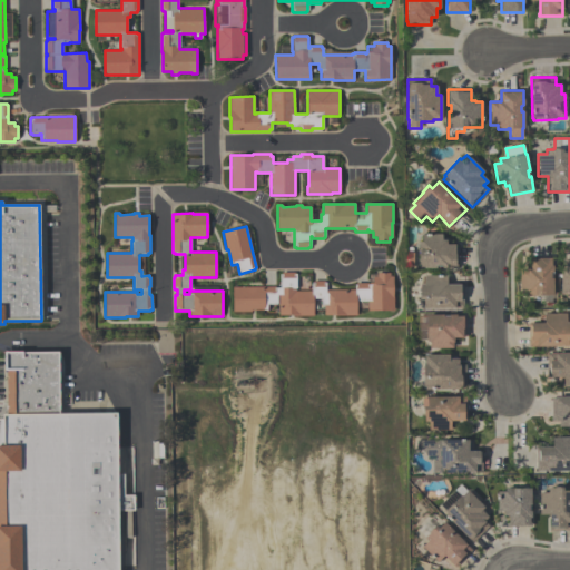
[(442,234),(442,241),(446,241),(446,244),(457,244),(457,268),(442,268),(441,265),(435,265),(435,268),(419,268),(419,251),(418,251),(418,242),(422,242),(422,234),(442,234)]
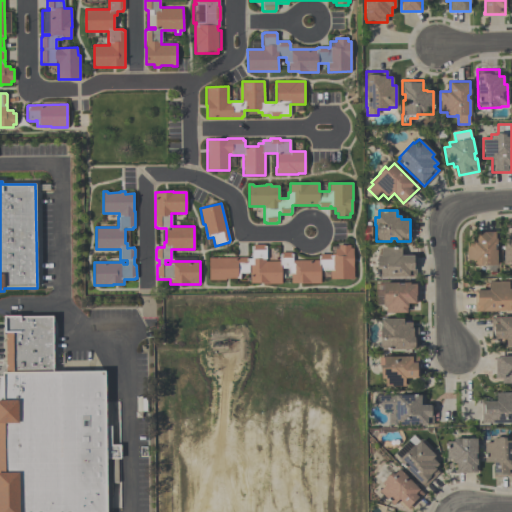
[(511,225),(511,264),(511,263),(503,263),(503,241),(507,241),(507,233),(511,233),(511,225)]
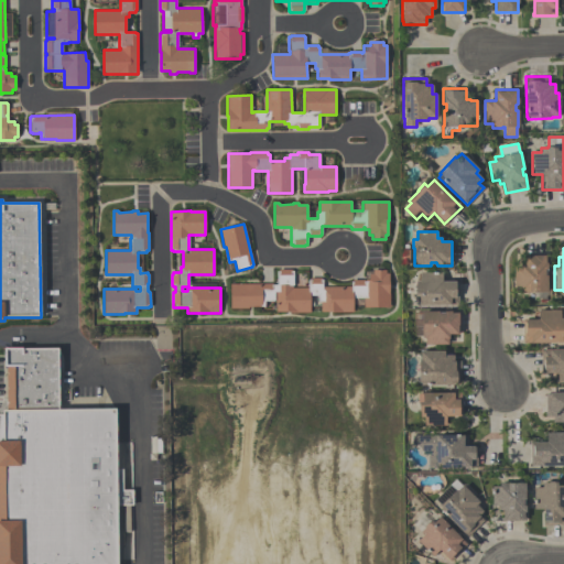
[(513,267),(520,267),(520,266),(524,266),(524,255),(546,255),(546,269),(544,269),(544,275),(546,275),(546,292),(531,292),(531,293),(521,293),(521,285),(513,285),(513,267)]
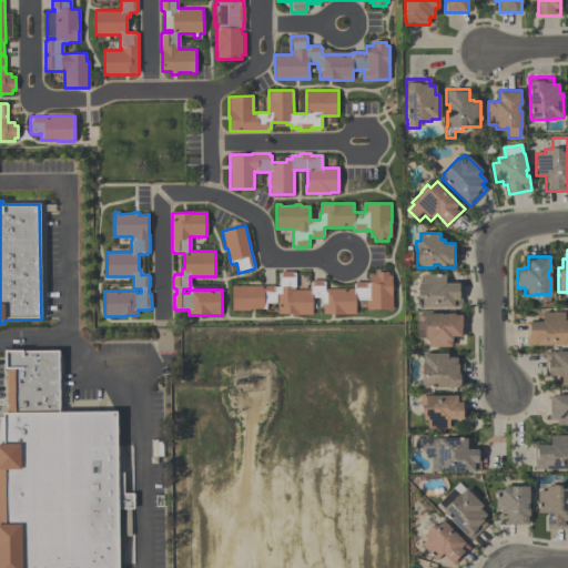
[(232,311),(232,286),(274,286),(274,287),(280,287),(280,273),(281,273),(281,272),(293,272),(293,273),(295,273),(295,287),(294,287),(294,290),(311,290),(311,282),(312,282),(312,281),(323,281),(323,282),(325,282),(325,290),(354,290),(354,284),(355,284),(355,282),(372,282),(372,276),(376,276),(376,272),(388,272),(388,275),(392,275),(392,310),(366,311),(366,301),(358,301),(358,302),(356,302),(356,314),(334,315),(334,314),(323,314),(323,304),(321,304),(321,297),(313,297),(313,315),(292,315),(292,314),(277,314),(277,294),(276,294),(276,303),(266,303),(266,308),(265,308),(265,310),(251,310),(251,311),(232,311)]
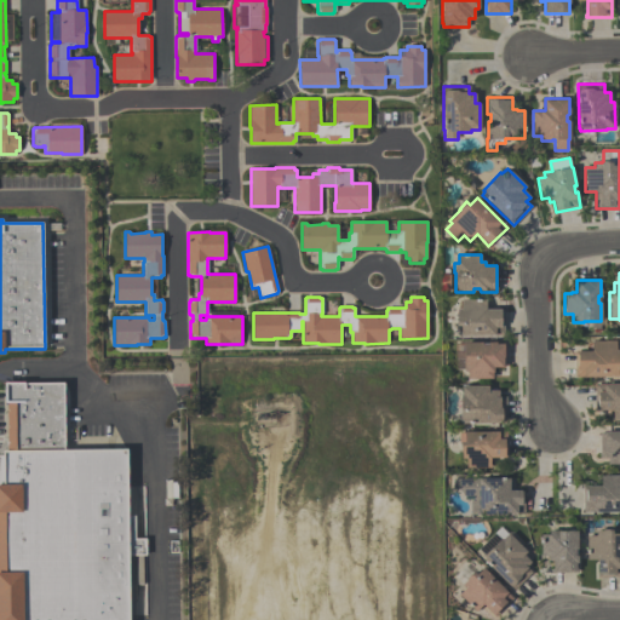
[(486,299),(486,309),(504,309),(504,336),(460,336),(460,326),(455,326),(455,316),(457,316),(457,309),(461,309),(461,299),(486,299)]
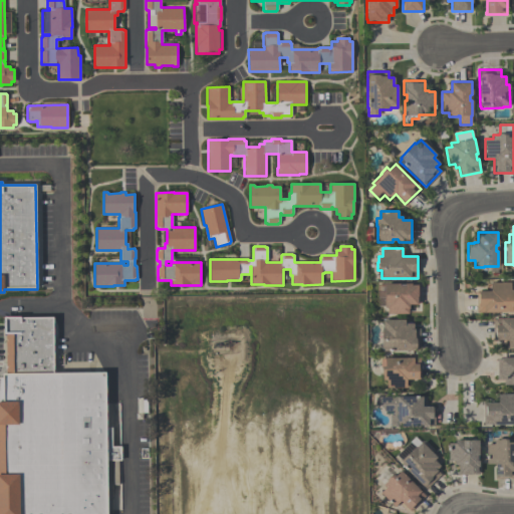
[(388,314),(388,308),(383,308),(383,306),(377,306),(377,291),(384,291),(384,284),(400,283),(400,286),(405,286),(405,283),(419,283),(419,304),(409,305),(409,308),(408,309),(408,314),(388,314)]
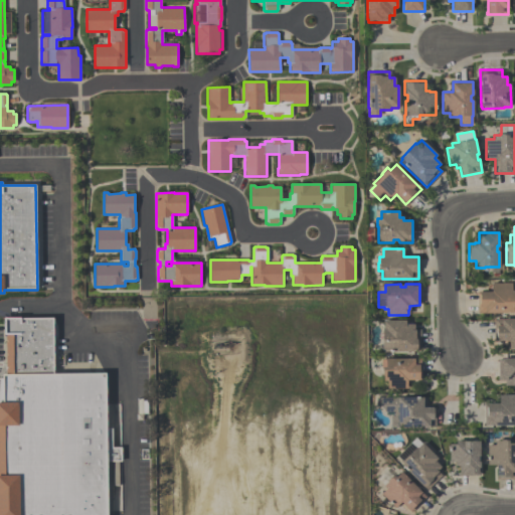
[(513,313),(478,313),(478,292),(492,292),(492,284),(511,284),(511,291),(514,291),(514,306),(513,306),(513,313)]
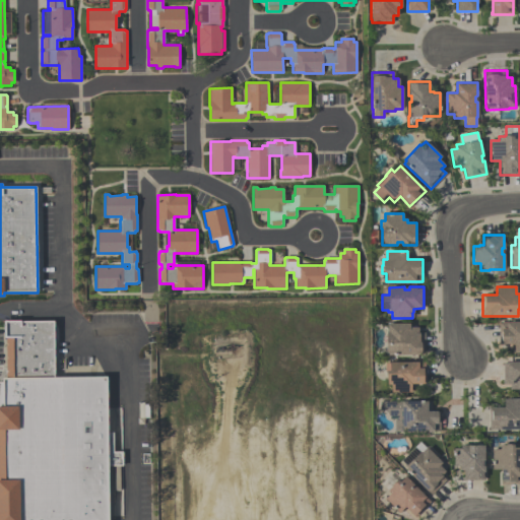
[(0,519),(0,382),(2,382),(2,378),(6,378),(5,338),(4,338),(4,321),(20,321),(20,322),(54,321),(54,378),(108,377),(108,433),(113,433),(113,452),(123,452),(123,466),(109,466),(109,519),(0,519)]
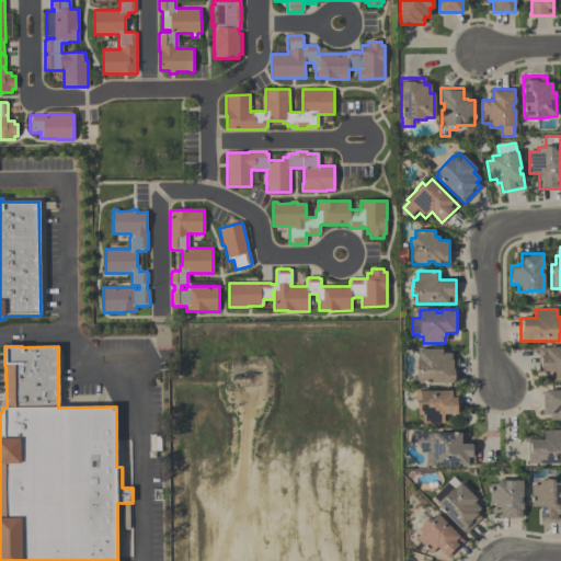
[(553,371),(538,371),(538,347),(560,347),(560,380),(554,380),(553,371)]
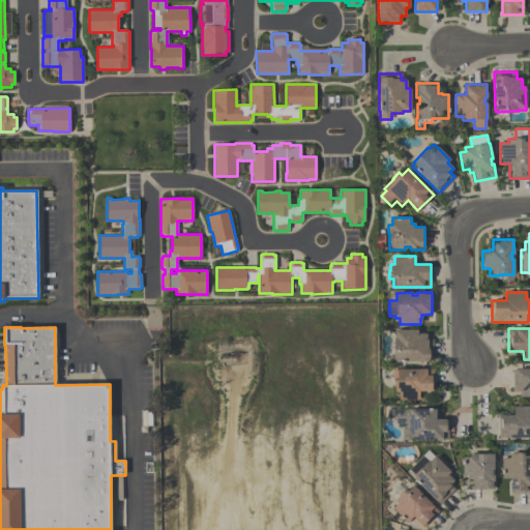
[(417,330),(417,333),(425,333),(425,339),(433,339),(433,362),(395,362),(395,360),(393,360),(393,337),(394,337),(394,330),(417,330)]
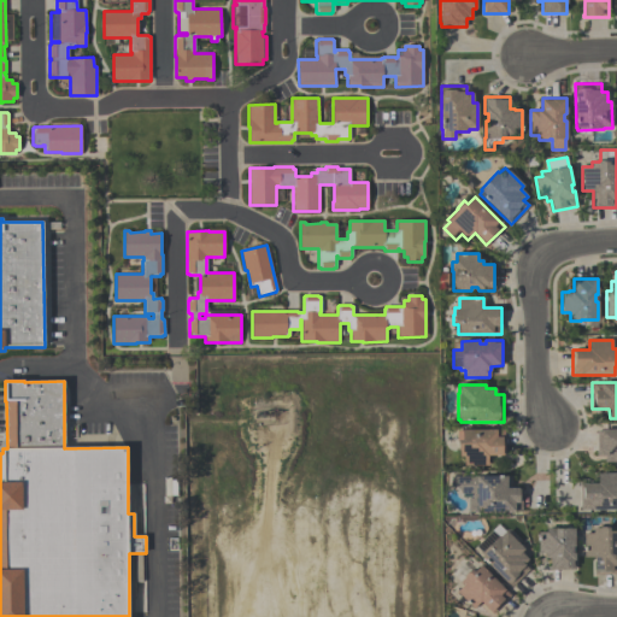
[(616,466),(615,466),(615,463),(605,463),(604,456),(597,456),(597,430),(600,430),(616,429),(616,466)]
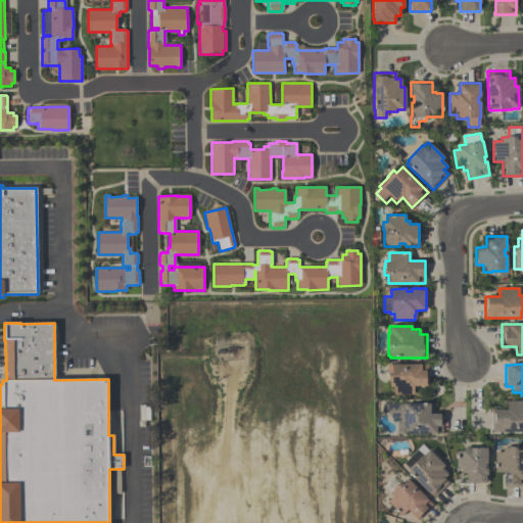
[(427,386),(413,386),(413,394),(393,395),(393,387),(389,387),(388,382),(387,382),(387,374),(387,365),(427,365),(427,386)]
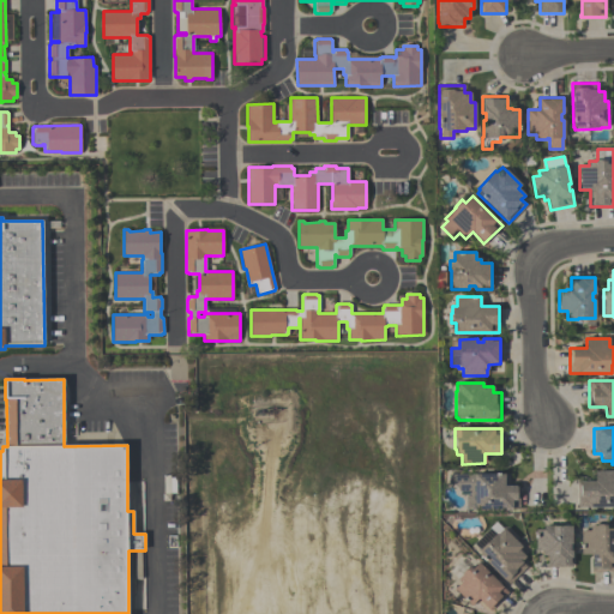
[(613,507),(577,507),(577,481),(595,481),(595,471),(613,471),(613,507)]
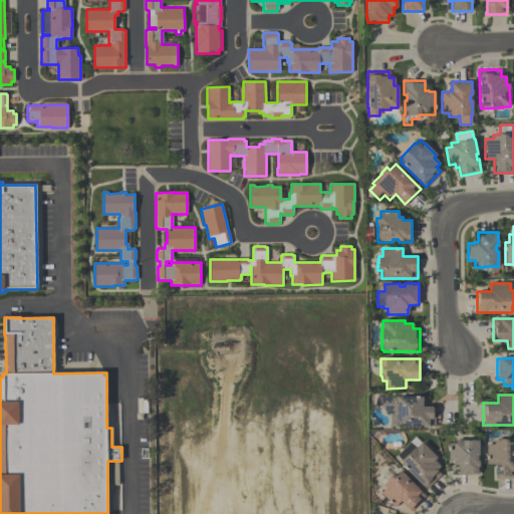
[(435,427),(397,427),(397,426),(390,426),(390,416),(394,416),(394,412),(383,412),(383,410),(378,406),(378,405),(374,405),(374,398),(427,397),(427,407),(435,407),(435,427)]
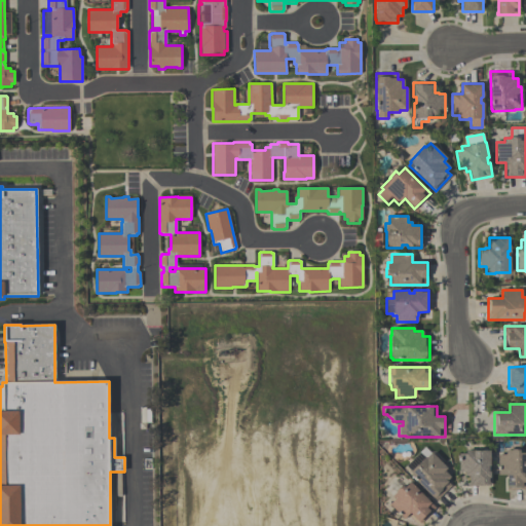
[(525,453),(525,490),(506,490),(506,475),(497,475),(497,454),(505,454),(505,451),(511,451),(511,449),(520,449),(520,453),(525,453)]
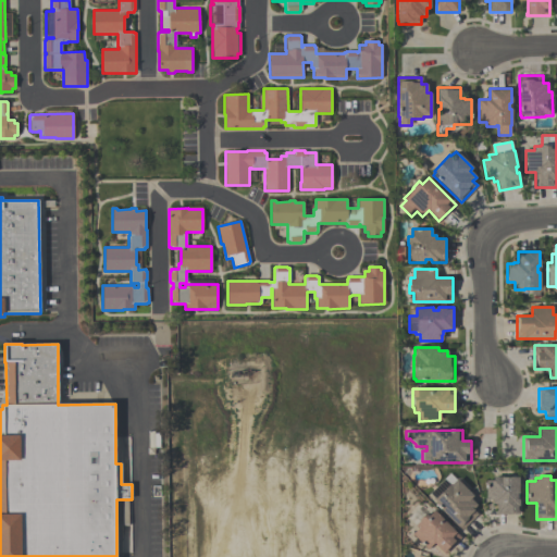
[(485,500),(485,481),(493,481),(493,477),(500,477),(500,478),(519,478),(519,494),(517,494),(517,499),(519,499),(519,515),(496,515),(496,505),(492,505),(492,500),(485,500)]
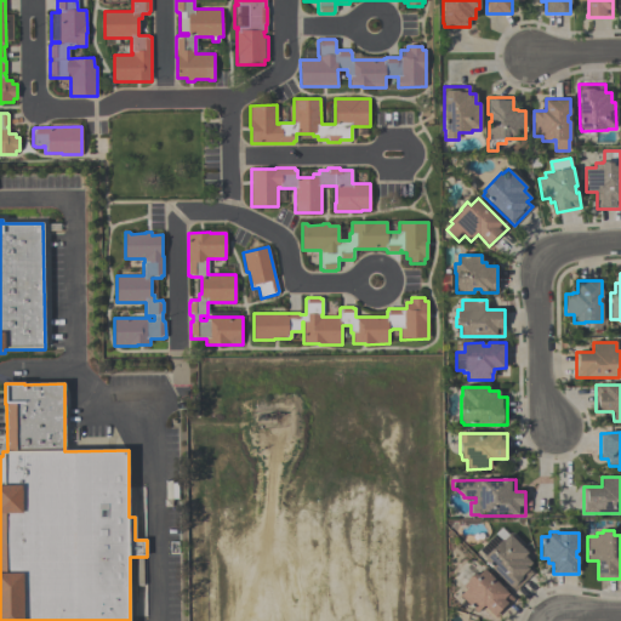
[(510,535),(528,553),(524,557),(531,564),(528,568),(533,574),(514,592),(484,560),(485,559),(483,558),(502,540),(503,540),(510,535)]
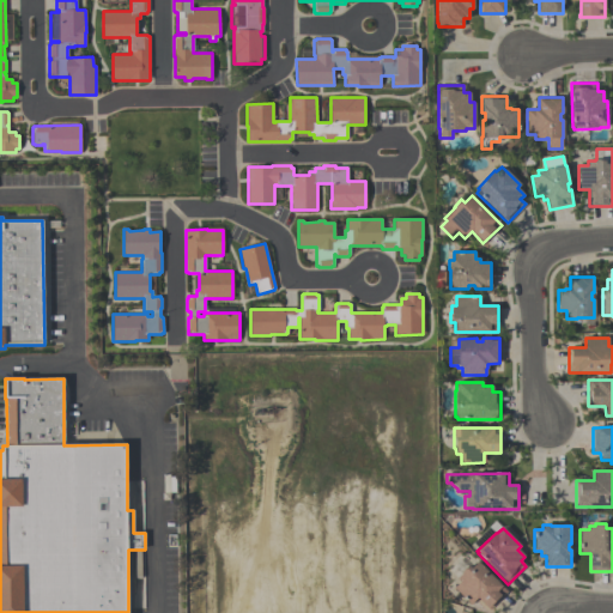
[(489,610),(477,598),(469,605),(453,589),(460,582),(456,578),(461,574),(460,574),(467,566),(471,569),(478,563),(507,592),(489,610)]
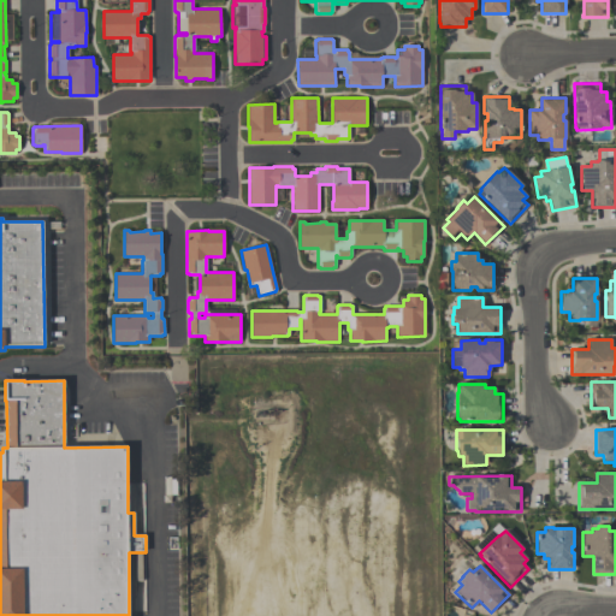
All buildings are outlined.
